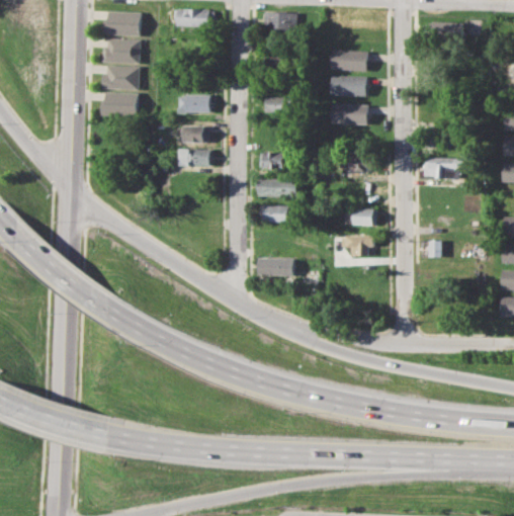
[(176,8),(212,10),(211,27),(176,26),(176,8)]
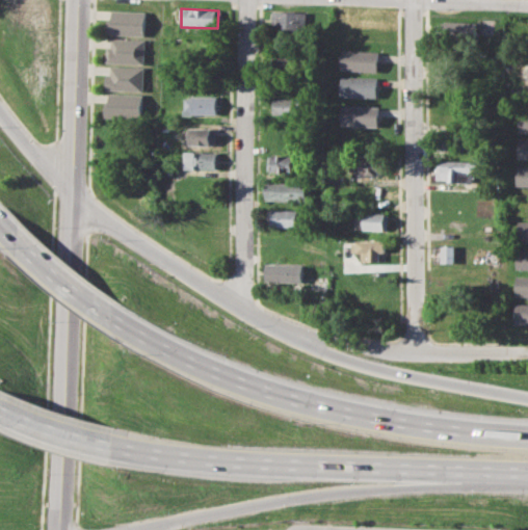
[(110,11),(144,12),(143,37),(106,35),(107,19),(110,19),(110,11)]
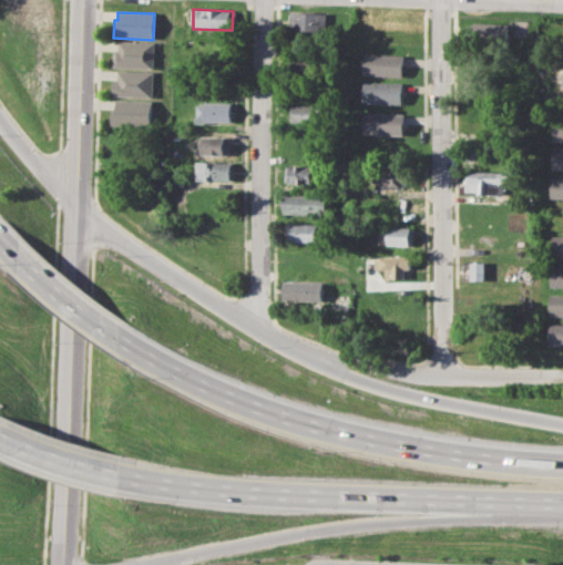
[(288,14),(325,14),(324,33),(288,33),(288,14)]
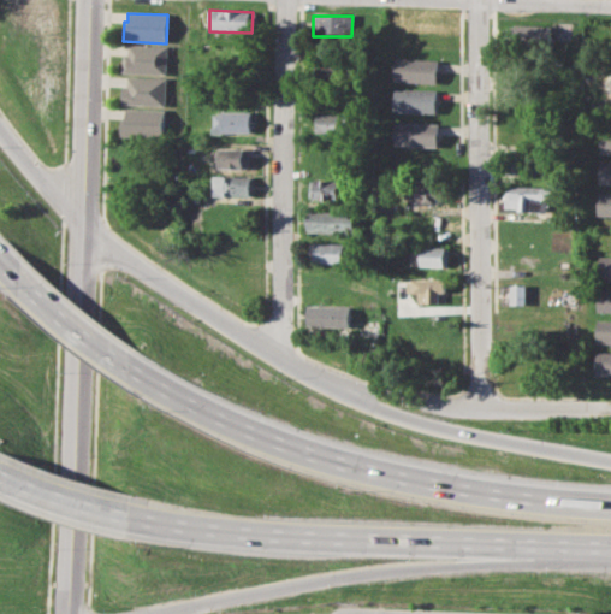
[(506,27),(550,28),(549,51),(506,48),(506,27)]
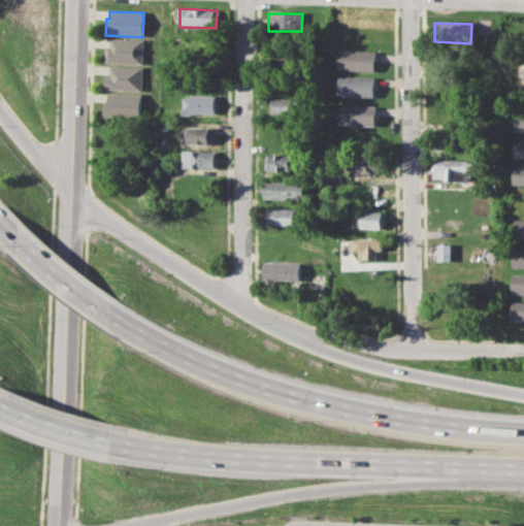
[(108,40),(142,41),(142,65),(103,63),(103,47),(108,47),(108,40)]
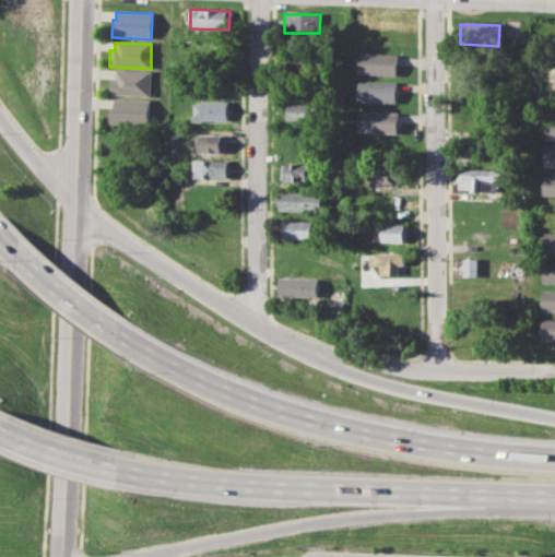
[(361,55),(396,56),(394,76),(359,74),(361,55)]
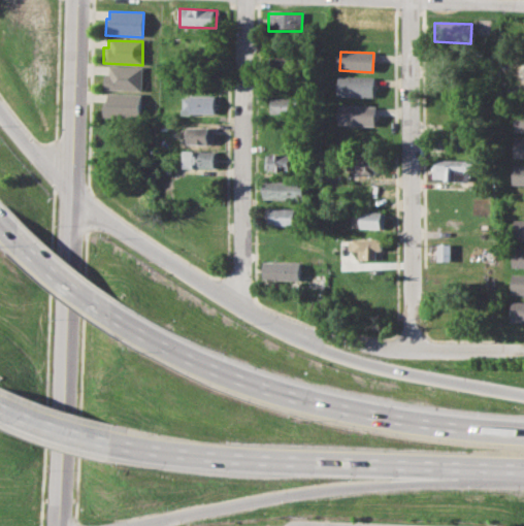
[(271,69),(290,68),(289,55),(270,56),(271,69)]
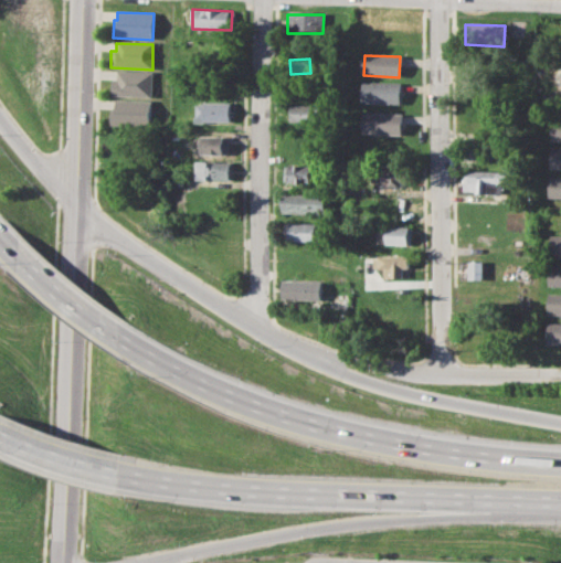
[(115,72),(151,73),(151,98),(109,97),(110,80),(115,80),(115,72)]
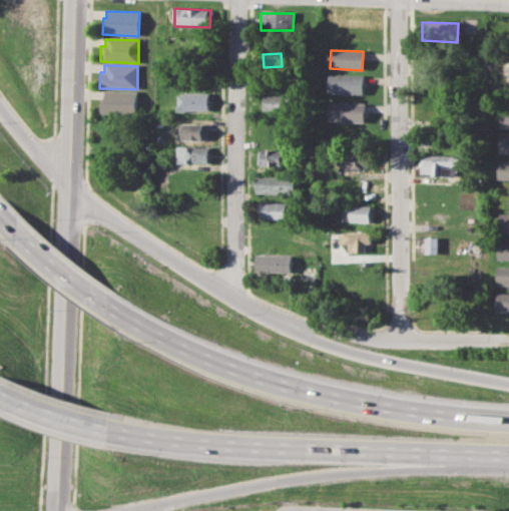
[(329,75),(363,76),(363,96),(328,95),(329,75)]
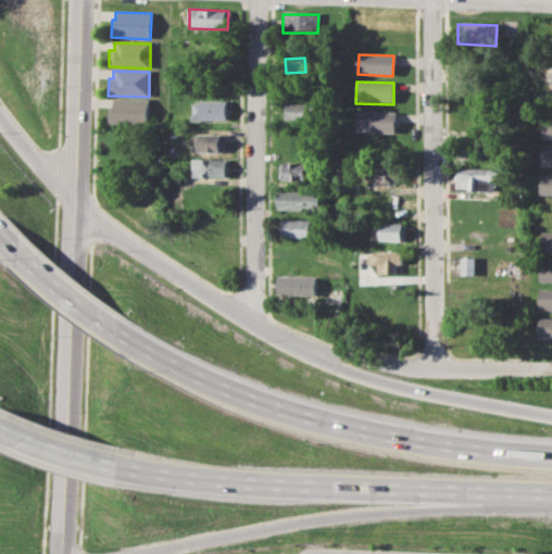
[(112,100),(148,100),(148,125),(108,124),(108,108),(112,108),(112,100)]
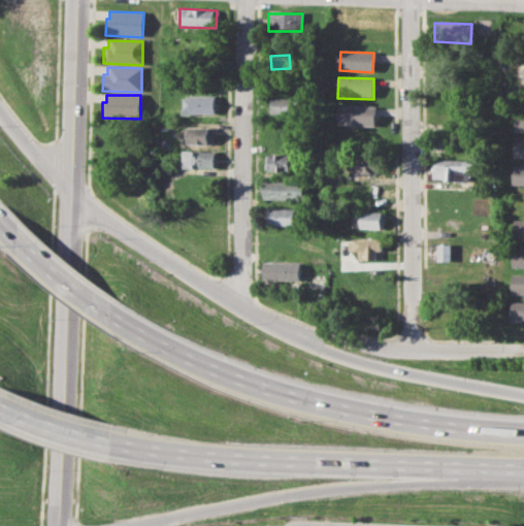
[(189,96),(215,96),(214,116),(189,114),(189,111),(183,111),(184,99),(189,99),(189,96)]
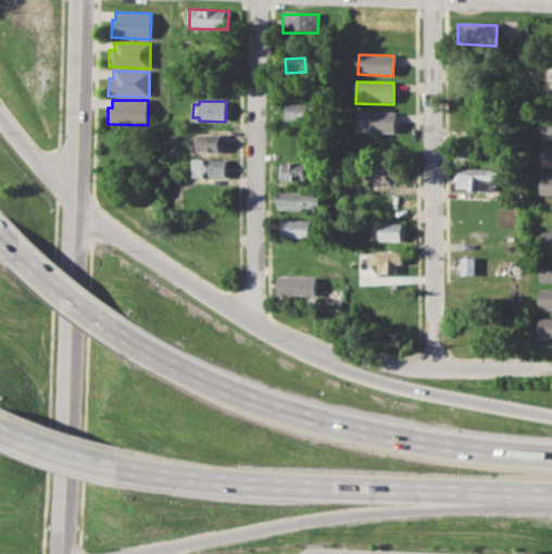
[(285,103),(320,104),(320,123),(284,122),(284,118),(280,118),(280,106),(284,106),(285,103)]
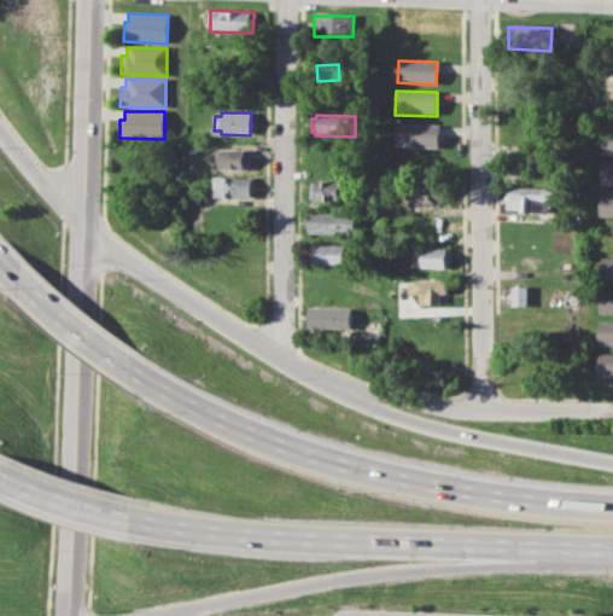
[(396,125),(438,126),(437,149),(396,147),(396,125)]
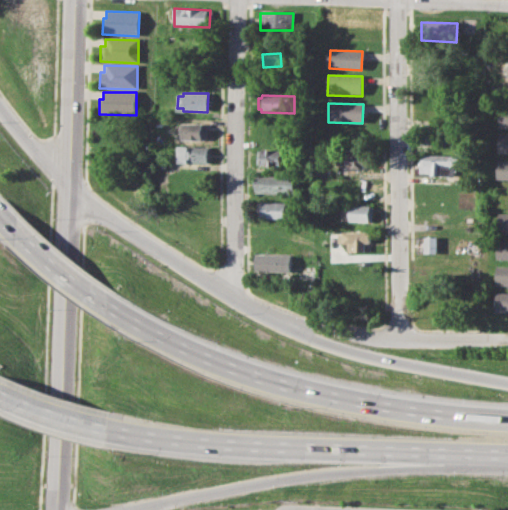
[(497,110),(507,110),(507,129),(496,129),(497,110)]
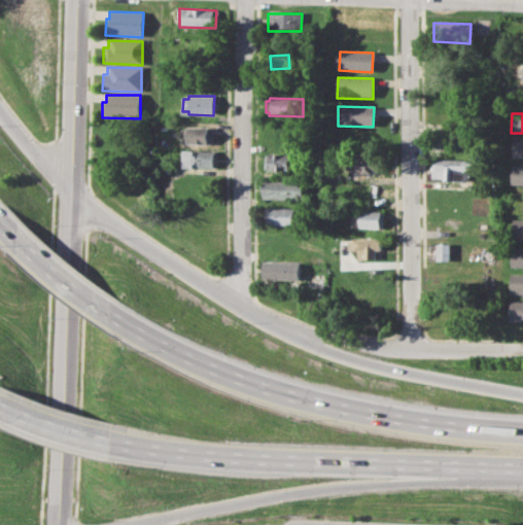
[(183,127),(212,128),(211,145),(183,144),(183,127)]
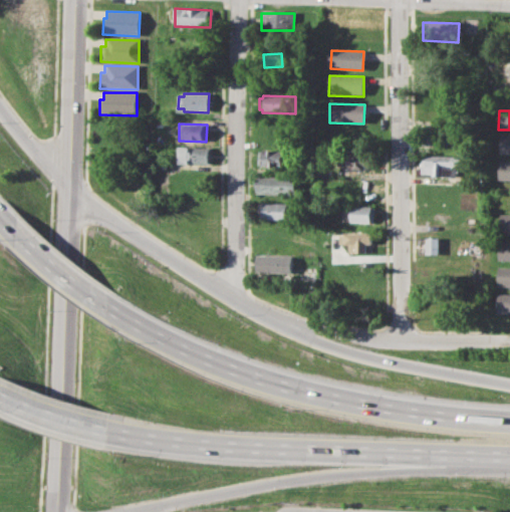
[(422,129),(455,130),(455,148),(421,147),(422,129)]
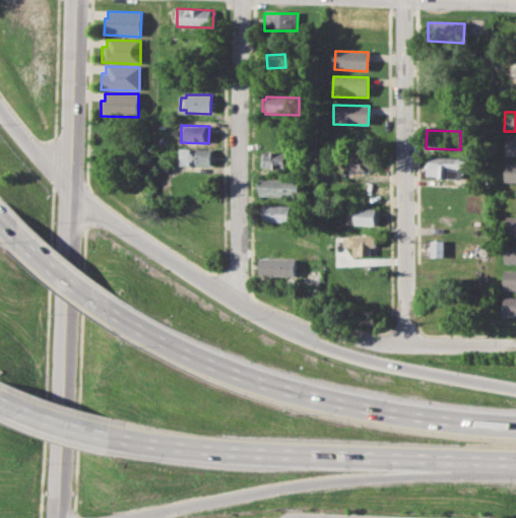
[(504,137),(515,137),(515,157),(503,157),(504,137)]
